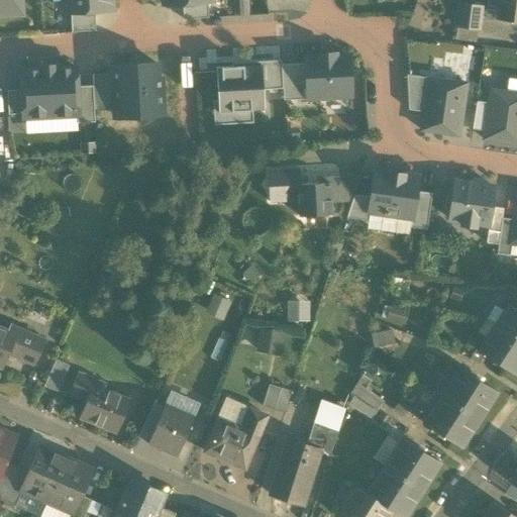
[(0,0),(0,17),(23,16),(21,0),(0,0)]
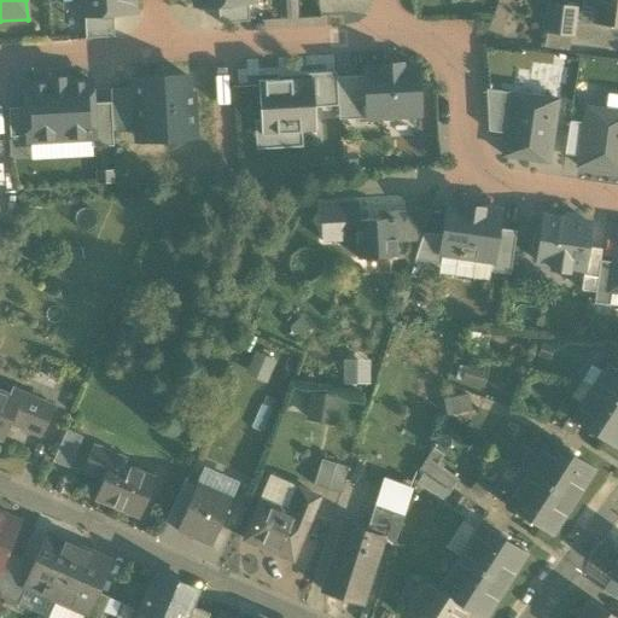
[(75,0),(76,15),(83,15),(112,13),(133,12),(132,0),(75,0)]
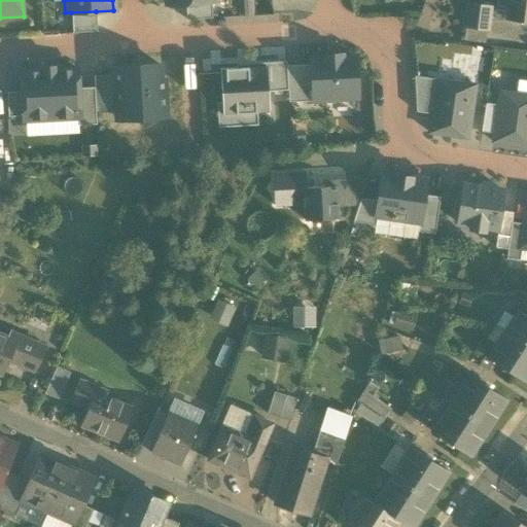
[(526,22),(526,0),(508,0),(506,20),(526,22)]
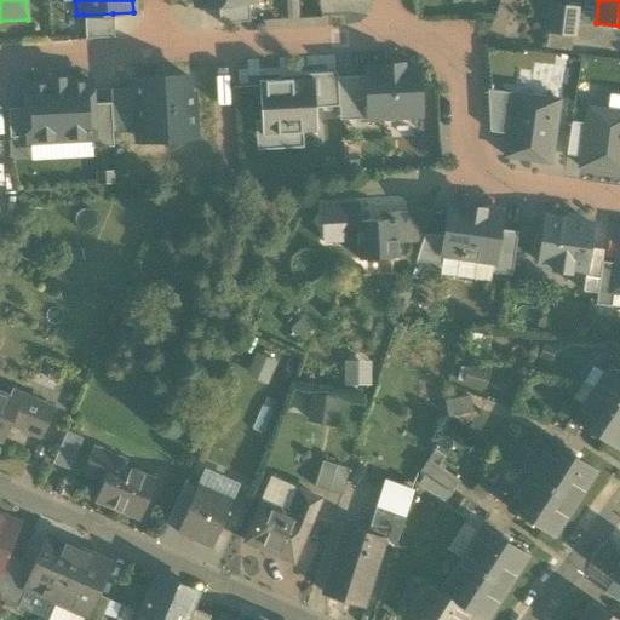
[(218,4),(219,22),(250,22),(248,3),(218,4)]
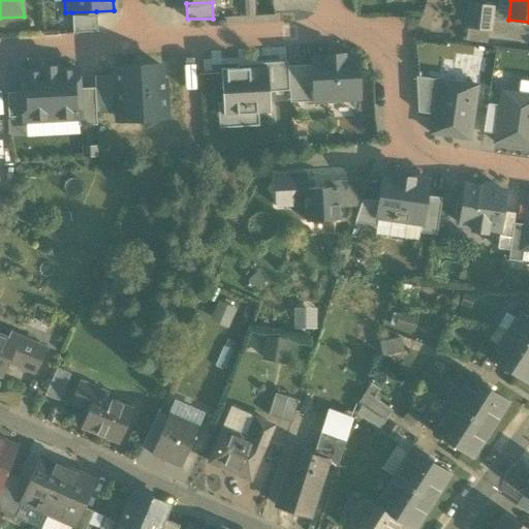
[(466,28),(490,30),(492,8),(468,5),(466,28)]
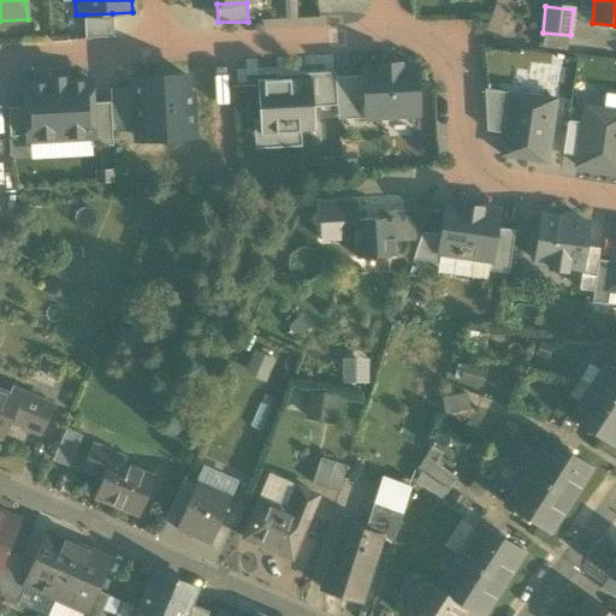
[(83,15),(84,39),(113,36),(112,13),(83,15)]
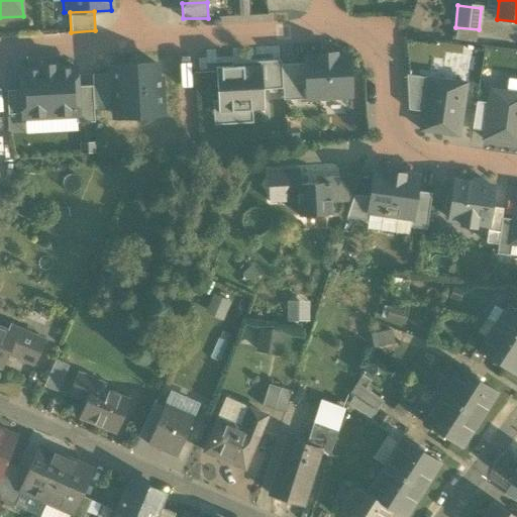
[(478,42),(479,29),(455,27),(454,40),(478,42)]
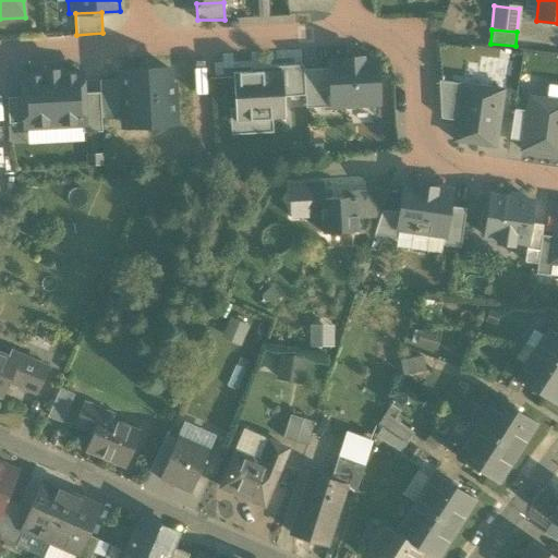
[(343,62),(329,62),(329,69),(331,107),(378,105),(376,60),(362,61),(362,58),(343,58),(343,62)]
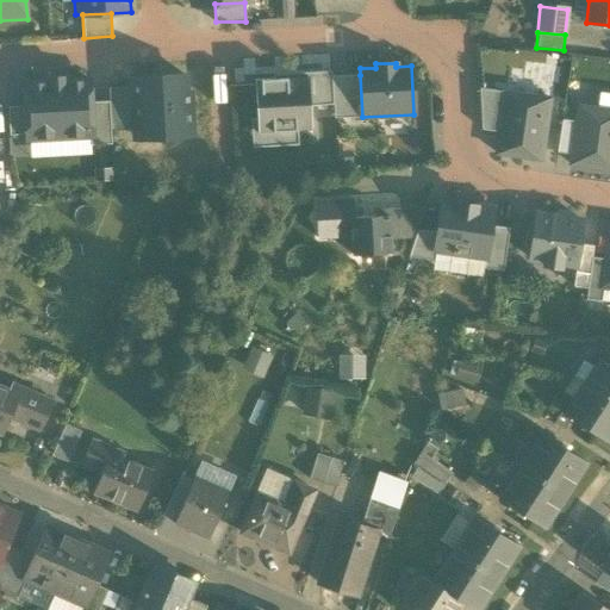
[(131,78),(132,87),(135,130),(135,138),(192,136),(190,93),(185,94),(184,75),(131,78)]
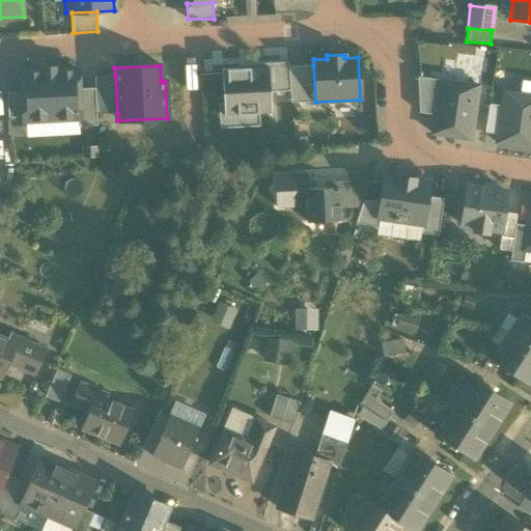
[(288,65),(269,66),(270,92),(290,91),(288,65)]
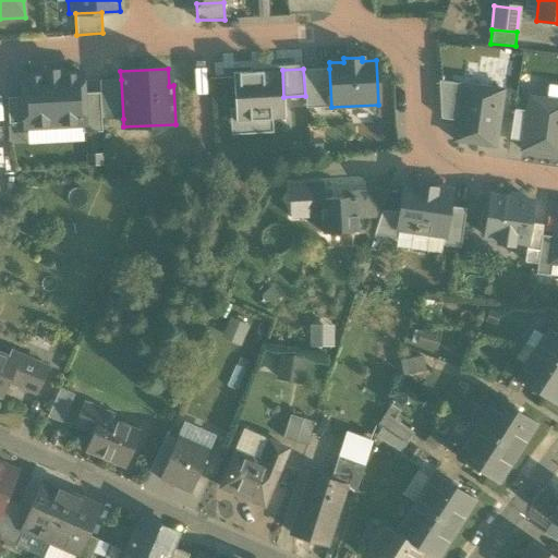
[(329,69),(303,69),(305,96),(305,108),(331,107),(329,69)]
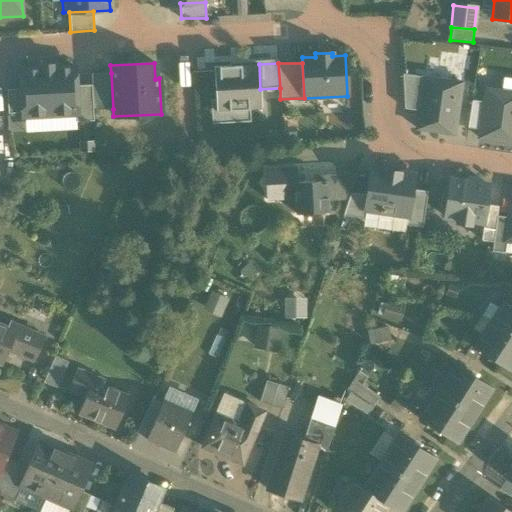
[(215,99),(216,111),(250,109),(261,109),(260,89),(259,64),(228,66),(213,67),(215,99)]
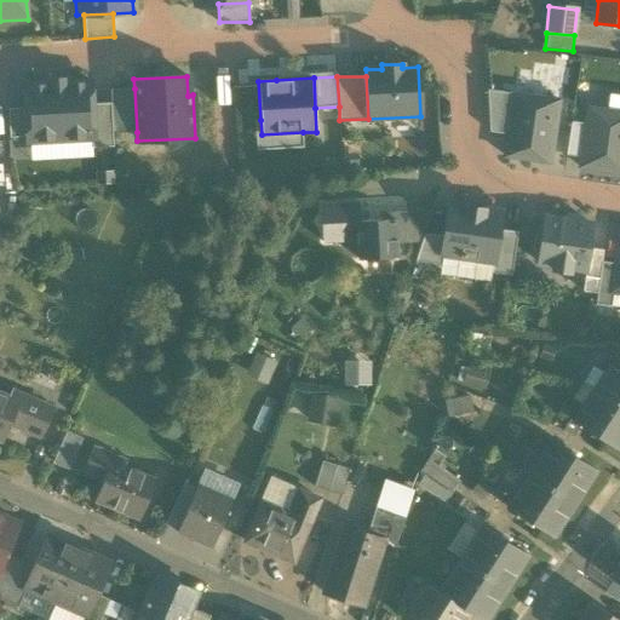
[(91,104),(90,81),(68,82),(68,80),(47,81),(47,84),(24,85),(26,108),(28,137),(28,142),(92,138),(93,138),(91,104)]
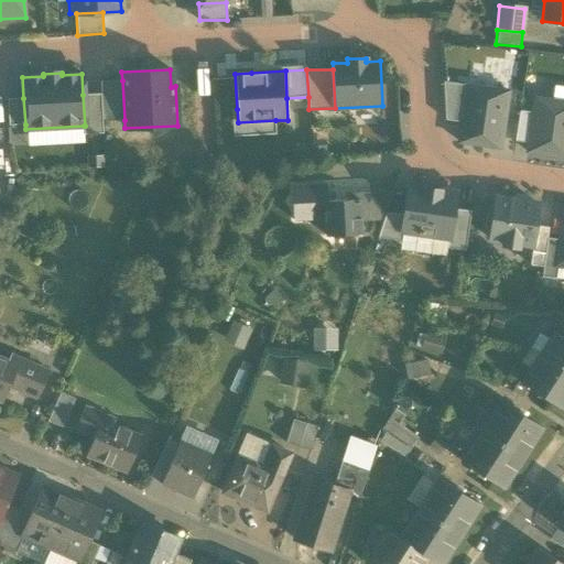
[(102,121),(125,120),(122,80),(100,82),(100,94),(102,121)]
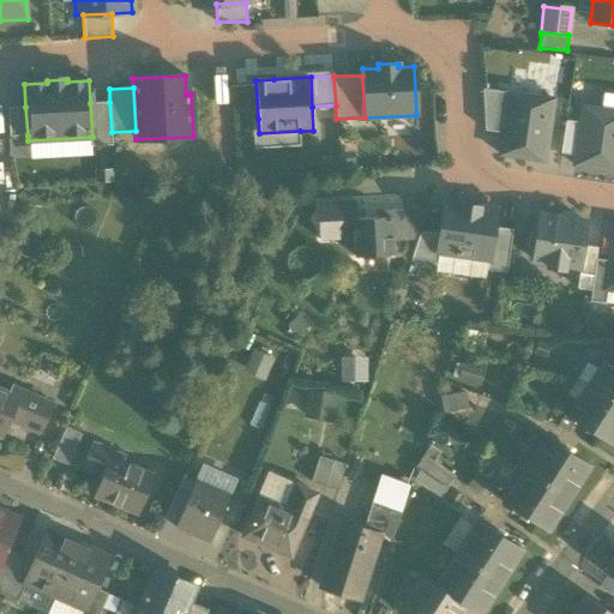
[(503,133),(509,92),(482,89),(485,131),(503,133)]
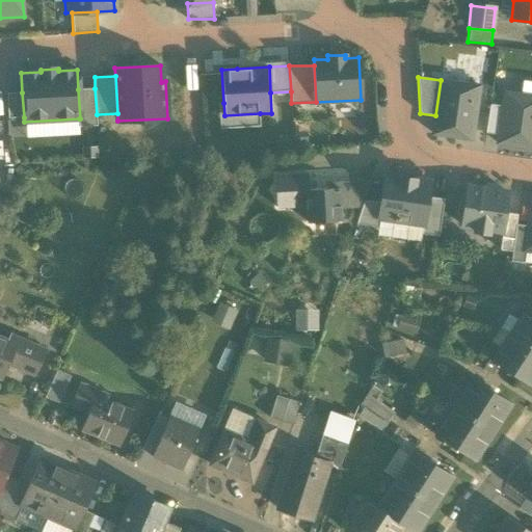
[(480,86),(441,80),(435,115),(432,134),(472,139),(480,86)]
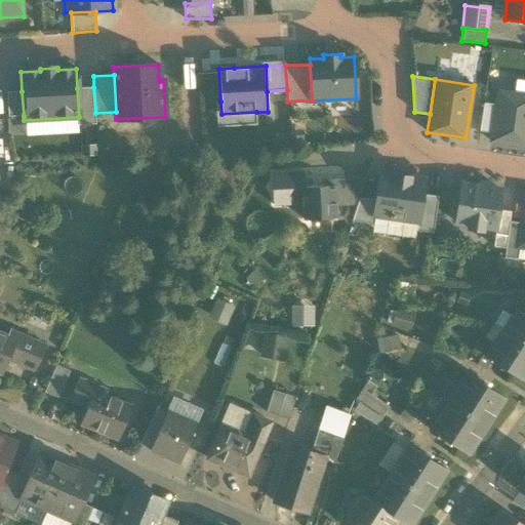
[(524,94),(524,81),(515,80),(513,93),(524,94)]
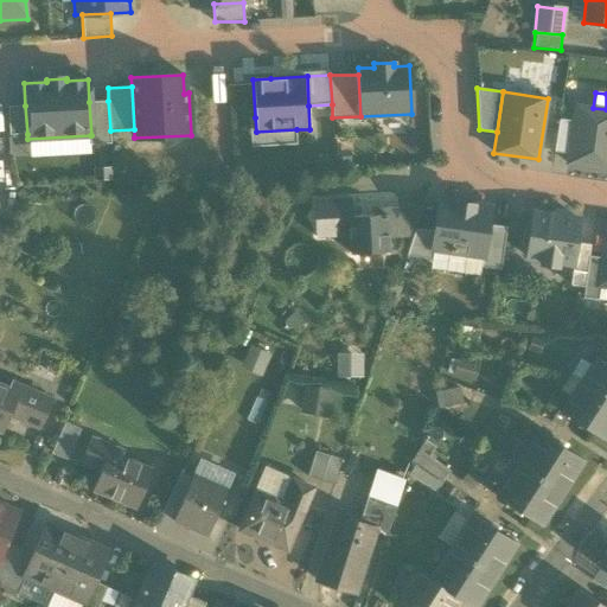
[(91,135),(90,135),(90,145),(110,144),(110,131),(108,101),(89,102),(91,135)]
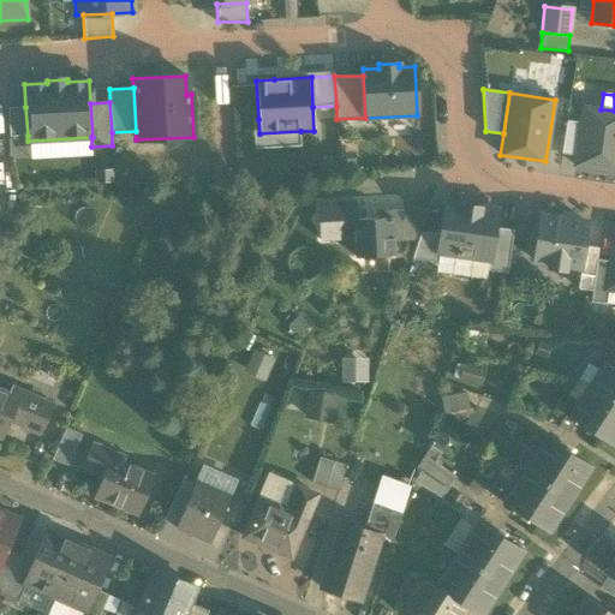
[(10,137),(28,136),(25,107),(9,107),(10,137)]
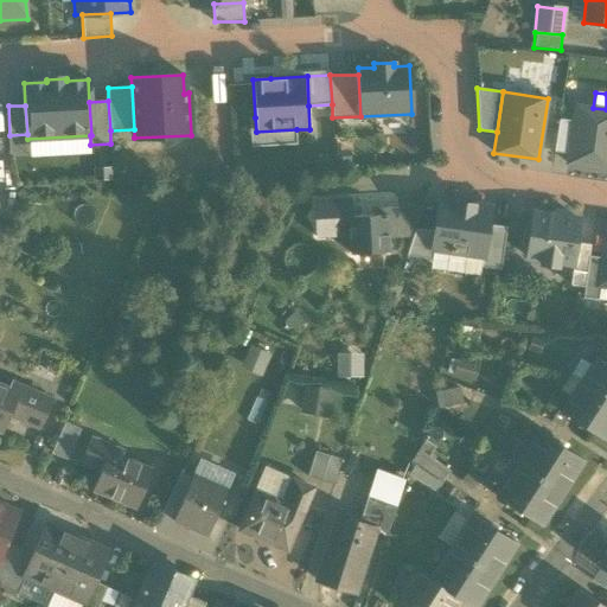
[(606,109),(593,108),(575,106),(573,121),(568,154),(567,164),(606,168),(606,109)]
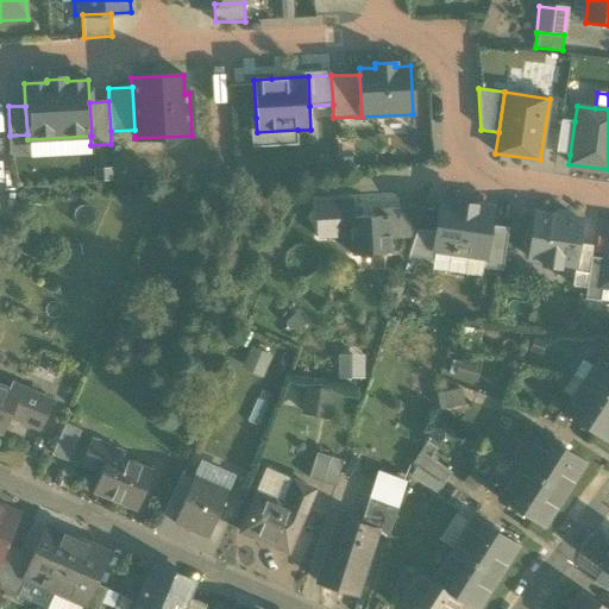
[(257,132),(256,118),(250,118),(251,148),(297,145),(297,130),(257,132)]
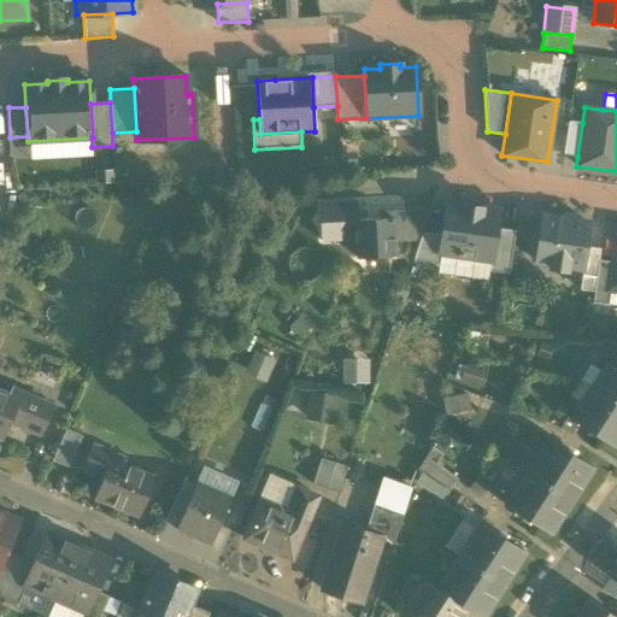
[(563,154),(577,157),(582,123),(569,122),(563,154)]
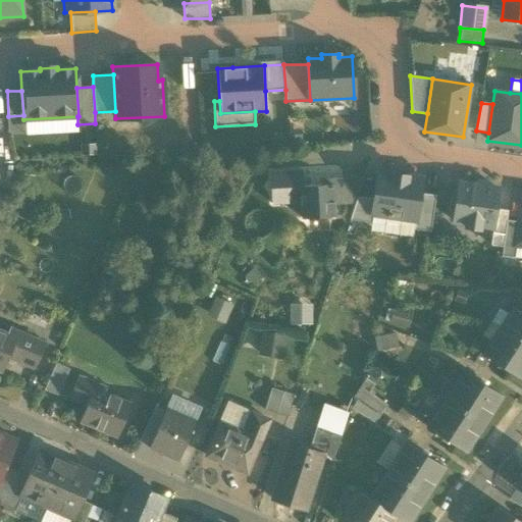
[(77,116),(23,119),(23,136),(77,133),(77,124),(77,116)]
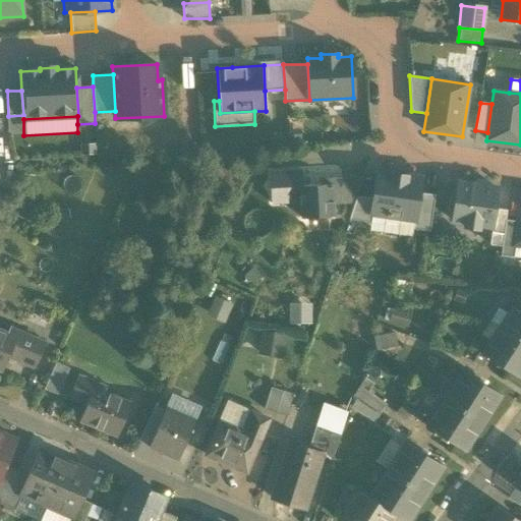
[(80,145),(81,158),(97,157),(97,143),(80,145)]
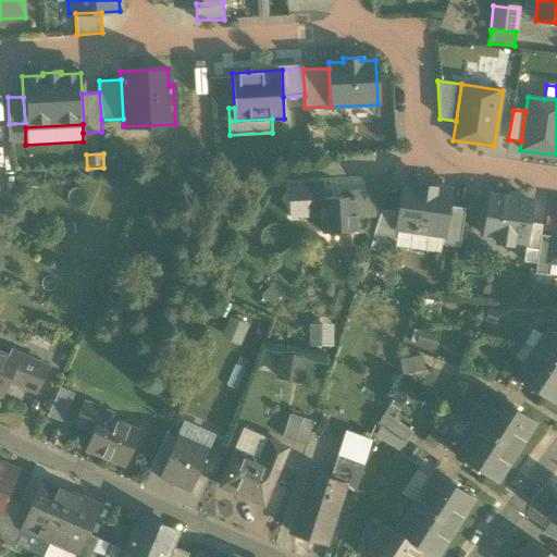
[(322,182),(288,184),(289,218),(321,217),(320,199),(323,199),(322,182)]
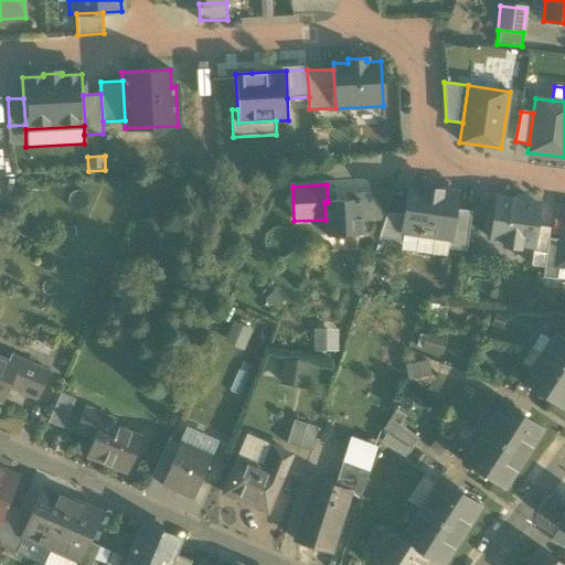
[(457,193),(408,185),(404,215),(402,232),(403,232),(449,238),(450,240),(455,209),(457,193)]
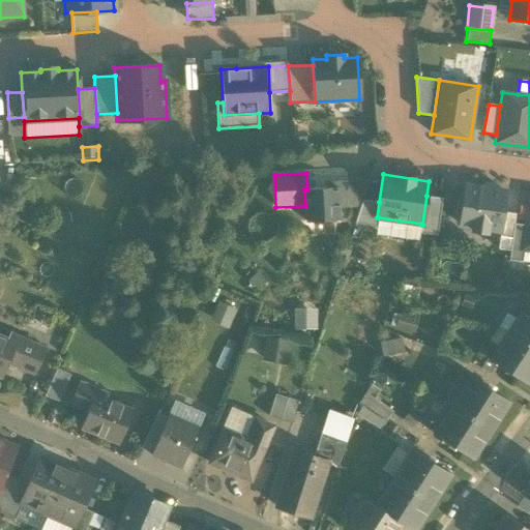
[(335,181),(336,187),(337,187),(339,207),(360,207),(362,199),(369,180),(335,181)]
